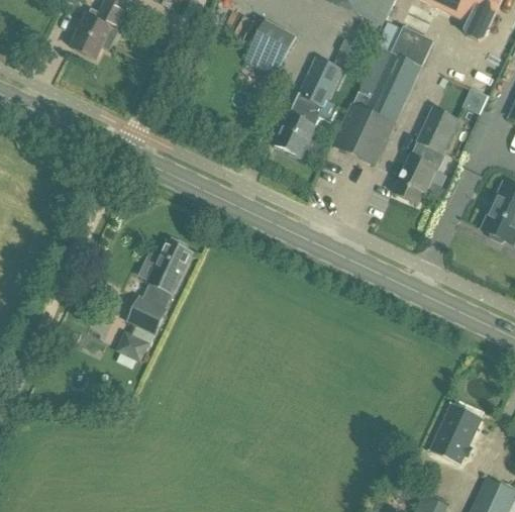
[(89,7),(70,45),(95,58),(101,45),(106,48),(107,48),(108,48),(117,30),(117,29),(114,27),(125,5),(114,0),(103,0),(98,11),(89,7)]
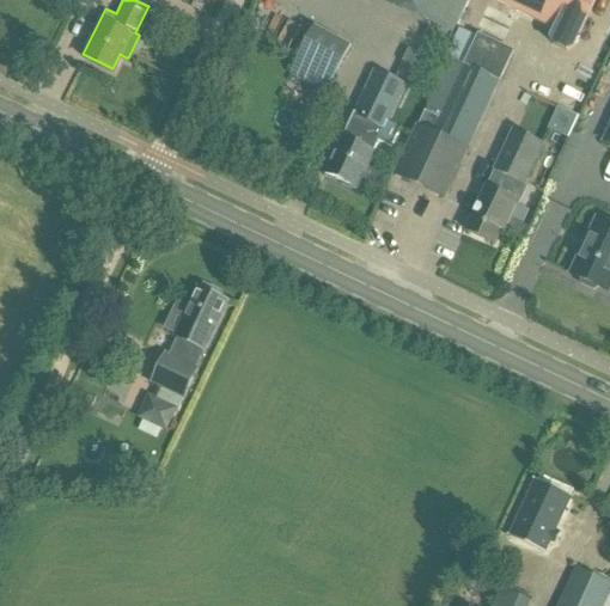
[(184,0),(194,5),(202,10),(207,0),(184,0)]
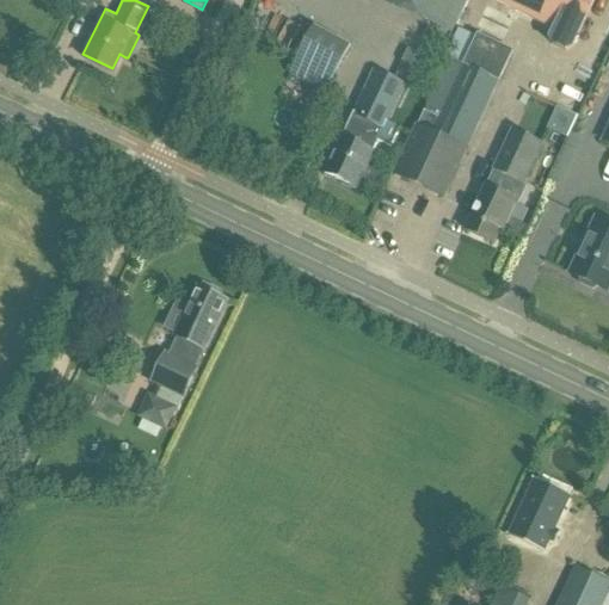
[(388,0),(457,31),(471,0),(388,0)]
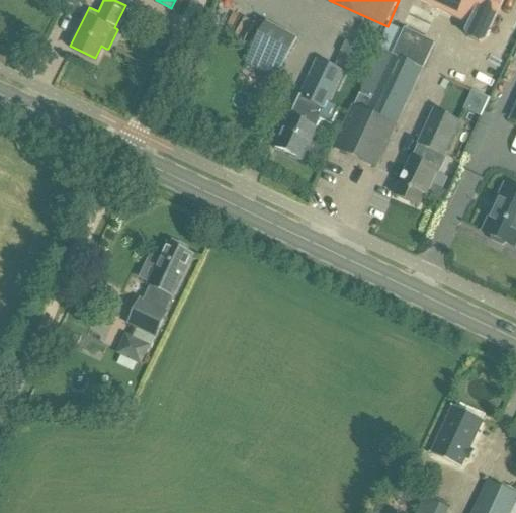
[(419,0),(466,22),(463,30),(464,34),(477,40),(483,39),(502,0),(419,0)]
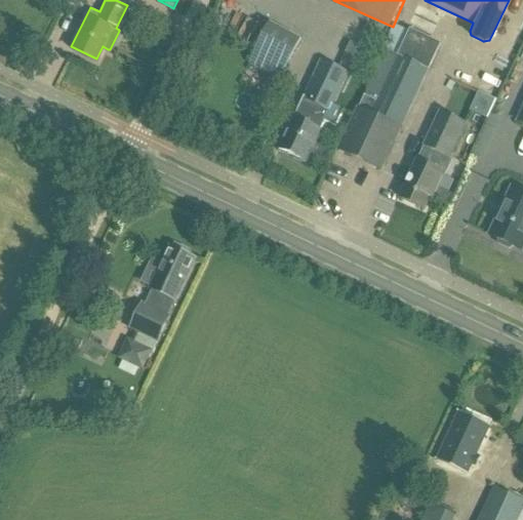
[(268,20),(248,56),(278,73),(298,36),(268,20)]
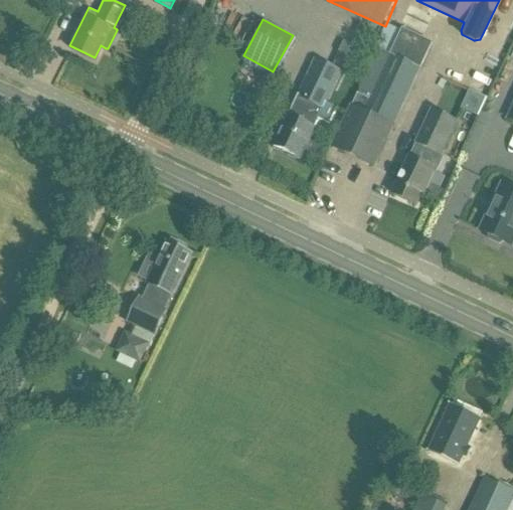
[(330,144),(330,145),(371,165),(418,65),(431,39),(401,25),(388,51),(367,95),(357,89),(330,144)]
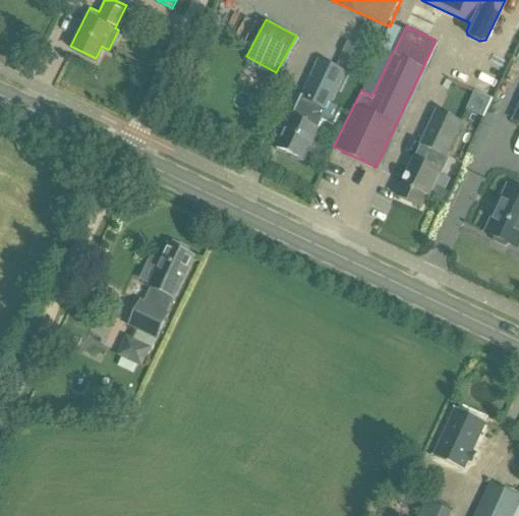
[(301,89),(299,93),(325,105),(327,101),(342,68),(316,56),(301,89)]
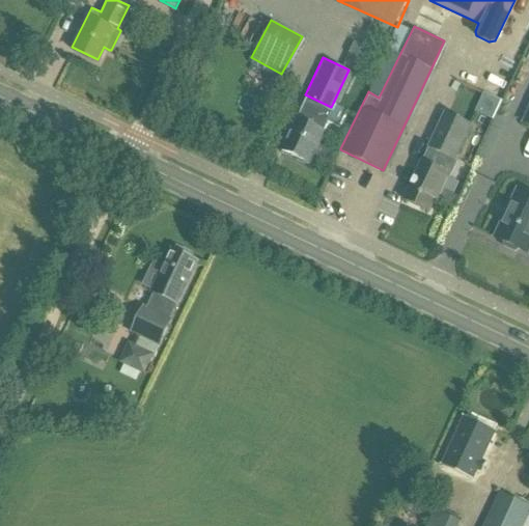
[(295,116),(280,146),(295,154),(295,156),(302,159),(304,158),(307,159),(312,149),(325,155),(328,147),(326,146),(315,141),(322,129),(322,128),(326,118),(338,123),(344,108),(333,103),(331,107),(305,94),(300,106),(295,116)]
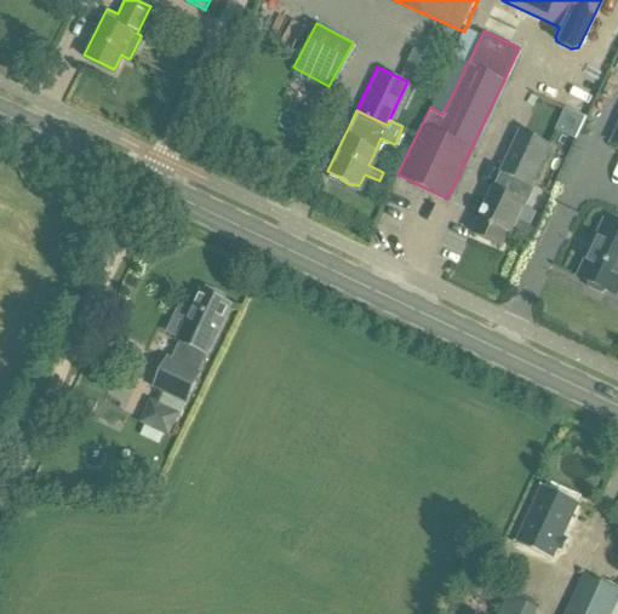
[(518,131),(498,170),(528,184),(548,145),(518,131)]
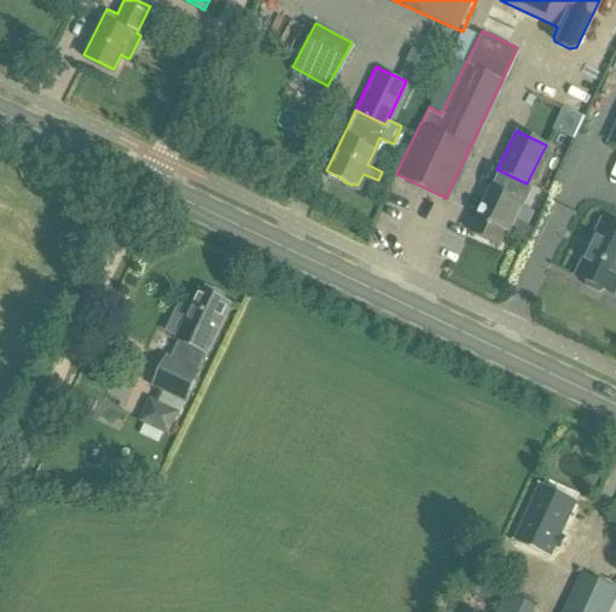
[(518,203),(488,188),(468,231),(498,245),(504,232),(506,233),(521,203),(518,203)]
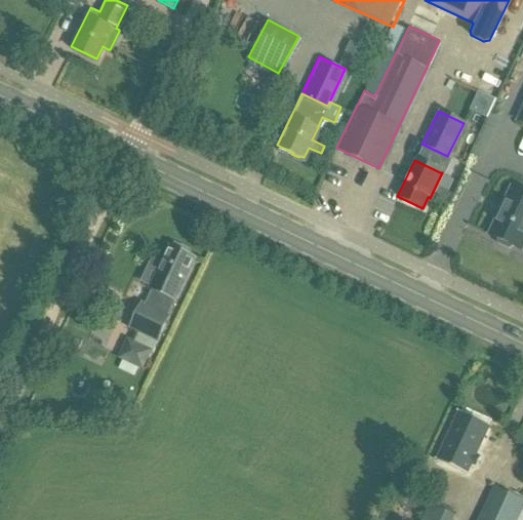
[(522,190),(510,184),(487,231),(495,235),(496,240),(507,245),(511,242),(519,246),(522,237),(522,190)]
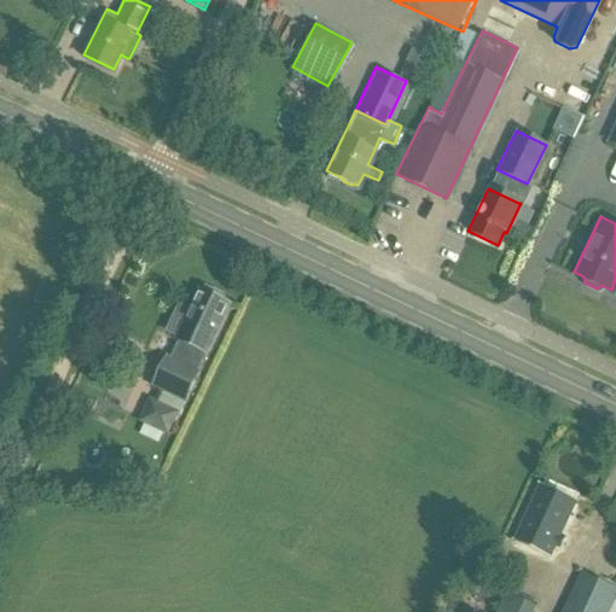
[(175,336),(186,341),(179,356),(197,365),(204,349),(207,350),(230,301),(218,295),(220,290),(204,283),(202,289),(198,286),(189,307),(179,302),(166,328),(176,332),(175,336)]
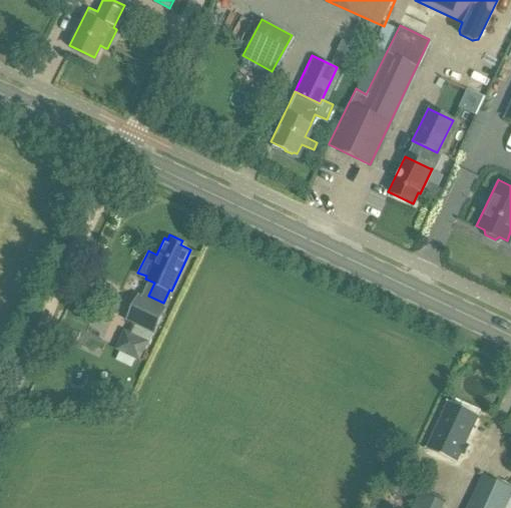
[(124,331),(116,347),(140,358),(144,349),(165,304),(163,303),(148,296),(137,291),(126,317),(133,321),(127,332),(124,331)]
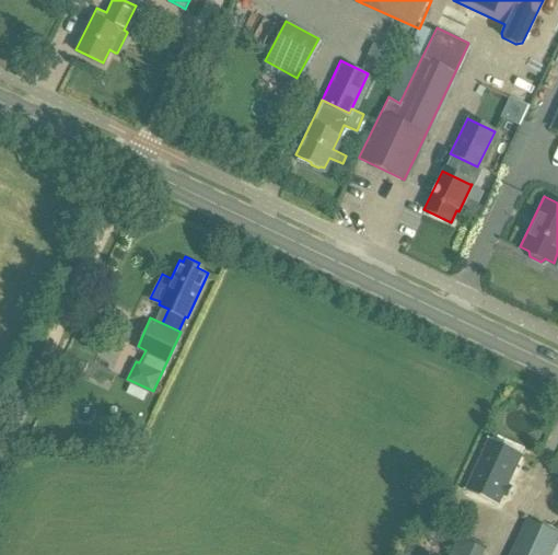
[(488,435),(464,486),(497,503),(502,492),(508,494),(512,485),(507,483),(522,451),(488,435)]
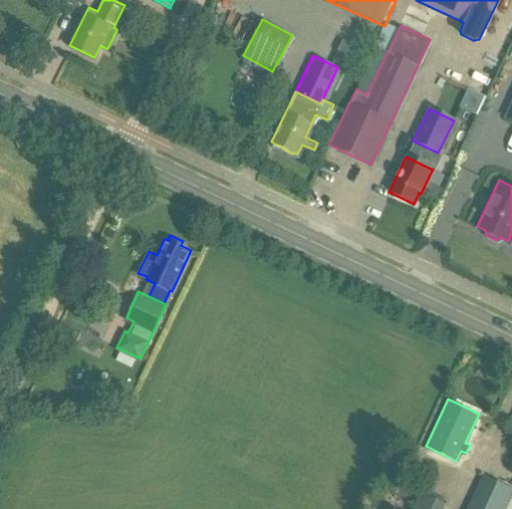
[(511,486),(482,471),(464,508),(504,508),(511,492),(511,486)]
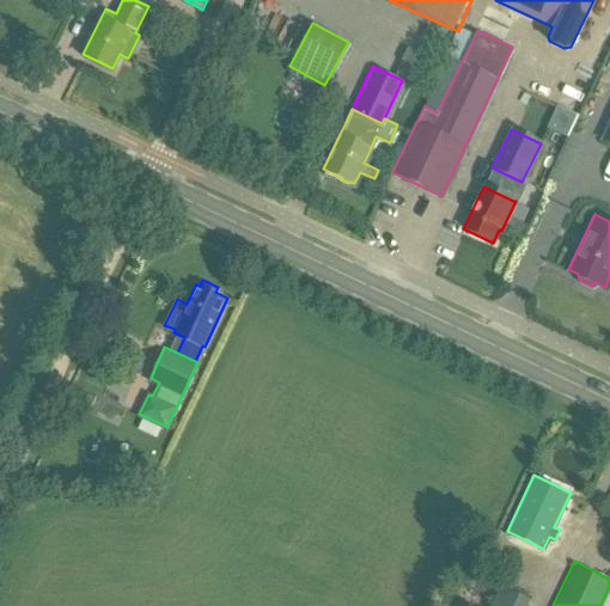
[(496,583),(487,605),(525,605),(530,598),(496,583)]
